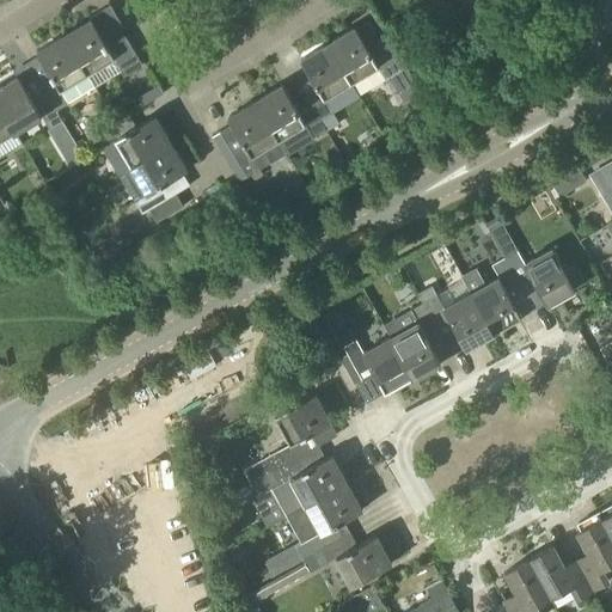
[(110,7),(62,37),(95,92),(121,77),(124,81),(144,69),(120,30),(123,29),(110,7)]
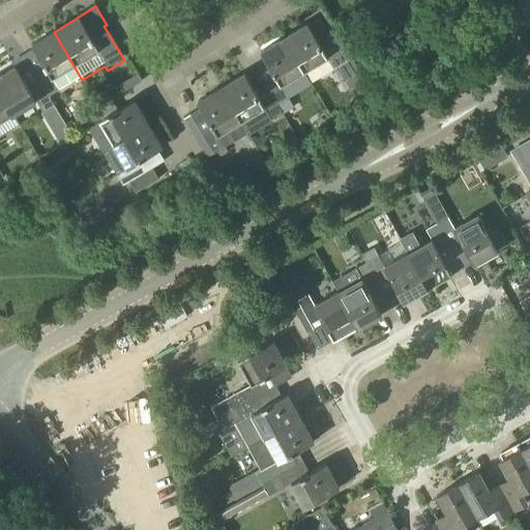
[(285,38),(304,72),(327,59),(333,69),(346,62),(350,70),(358,66),(352,58),(339,35),(331,39),(328,34),(318,41),(307,25),(285,38)]
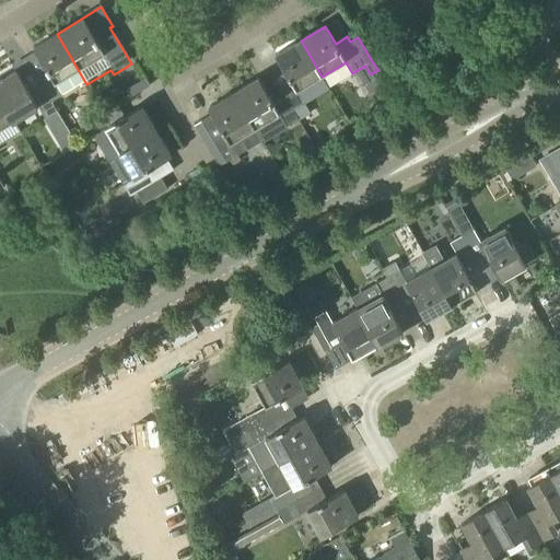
[(63,97),(86,84),(57,34),(32,49),(35,55),(25,60),(37,81),(38,81),(51,103),(62,96),(63,97)]
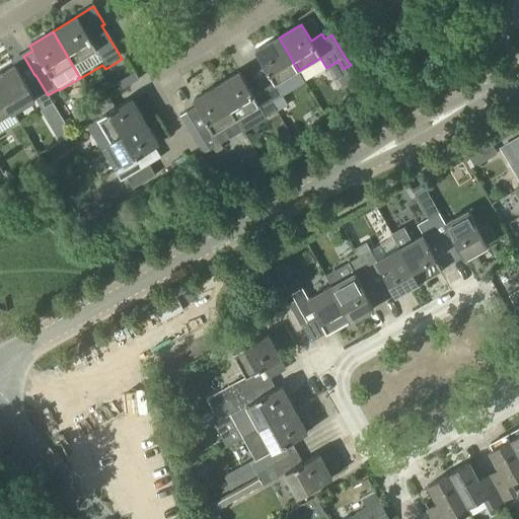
[(276,85),(298,71),(279,38),(255,52),(265,67),(253,73),(258,82),(261,82),(271,101),(272,101),(282,95),(276,85)]
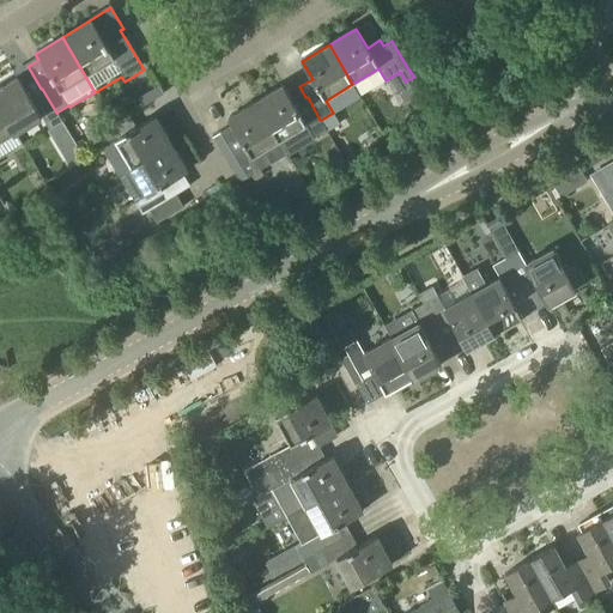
[(41,89),(28,66),(14,73),(18,79),(0,89),(0,115),(17,143),(44,126),(70,170),(85,161),(56,113),(42,89),(41,89)]
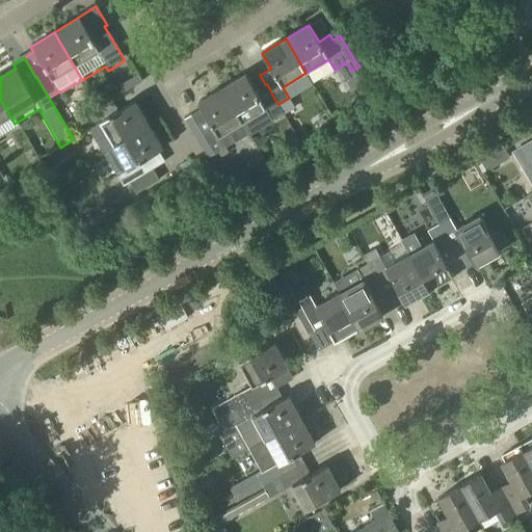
[(138,74),(120,85),(124,92),(142,81),(138,74)]
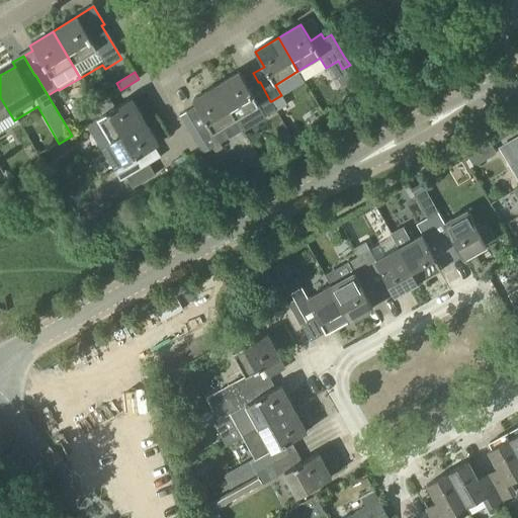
[(258,82),(248,88),(239,72),(216,86),(236,119),(258,106),(265,116),(276,109),(271,101),(270,101),(260,82),(258,82)]
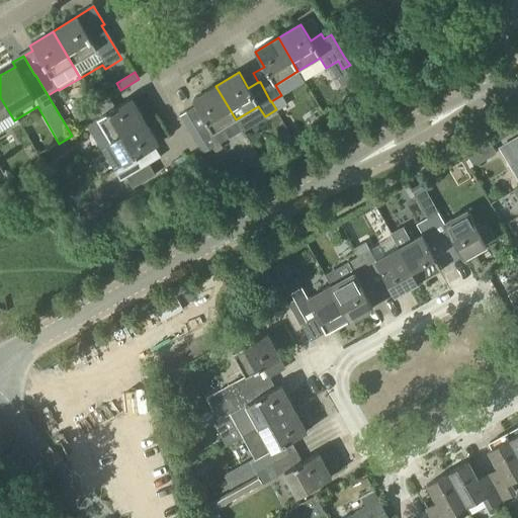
[(202,114),(191,121),(209,150),(229,138),(223,127),(236,119),(216,86),(193,99),(202,114)]
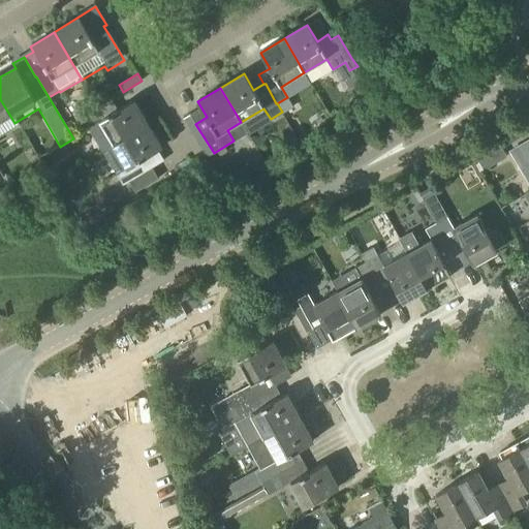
[(293,106),(287,97),(277,103),(282,112),(282,113),(293,106)]
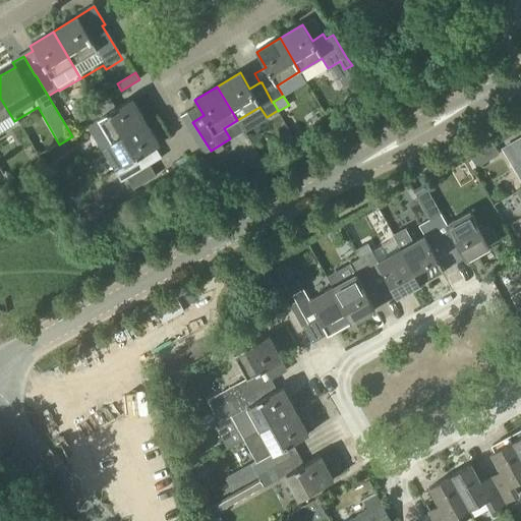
[(0,129),(14,121),(0,98),(0,129)]
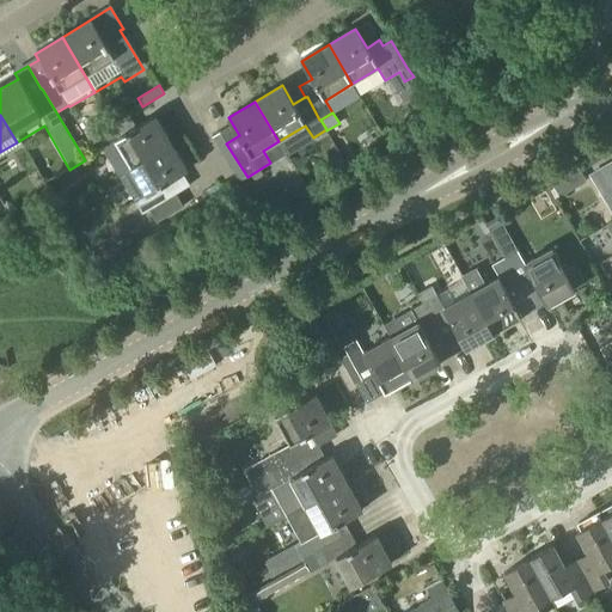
[(129,115),(96,135),(103,147),(110,144),(126,170),(171,144),(155,116),(136,128),(129,115)]
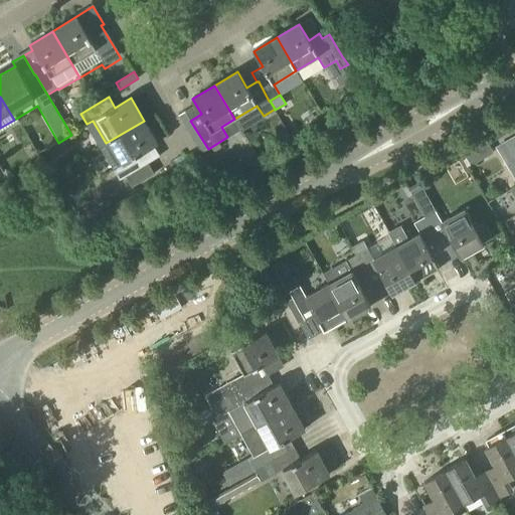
[(106,143),(100,147),(106,157),(120,180),(119,180),(126,191),(134,186),(135,185),(154,174),(148,163),(159,156),(154,146),(158,144),(144,121),(106,143)]
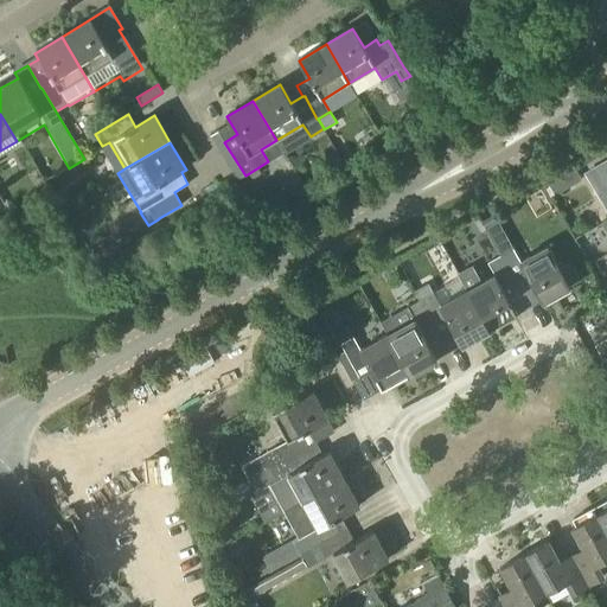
[(330,173),(344,166),(343,164),(338,155),(324,163),(328,171),(330,173)]
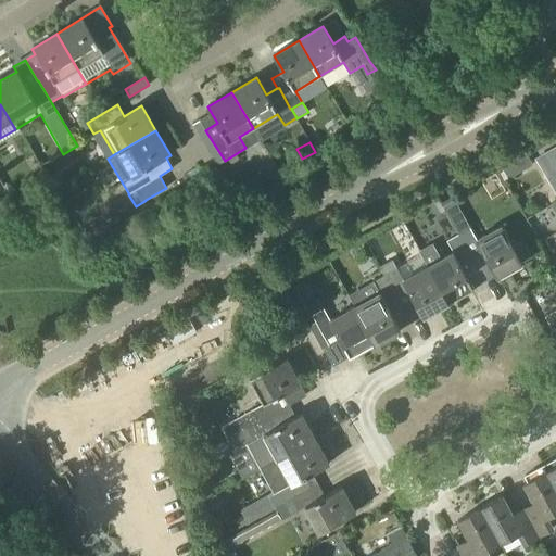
[(555,167),(545,174),(552,184),(555,193),(555,167)]
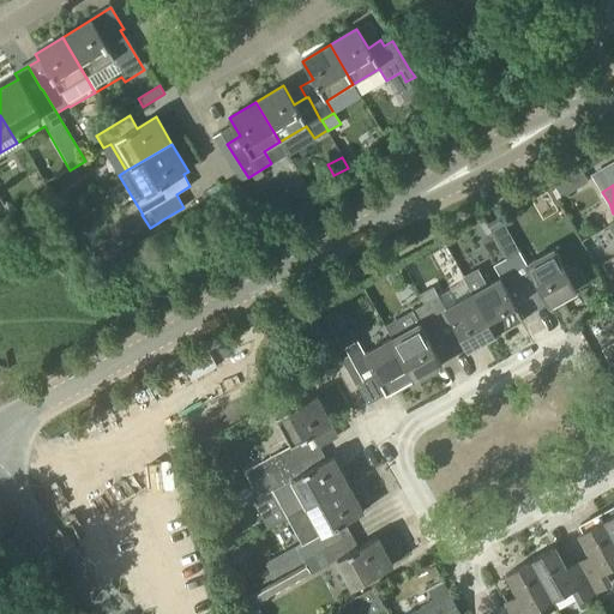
[(277,208),(276,205),(268,190),(252,199),(260,214),(263,216),(277,208)]
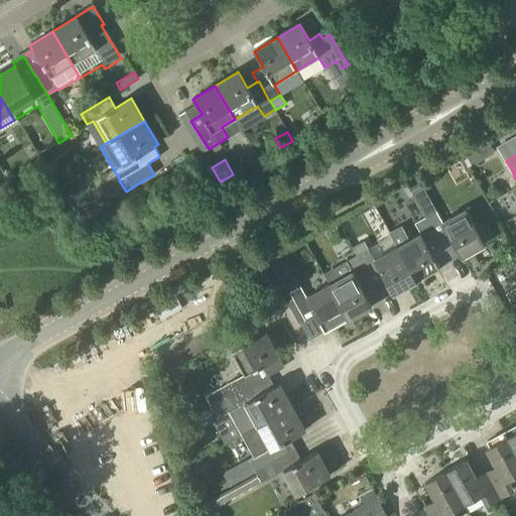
[(425,219),(441,246),(453,241),(461,257),(486,243),(467,210),(443,223),(437,212),(425,219)]
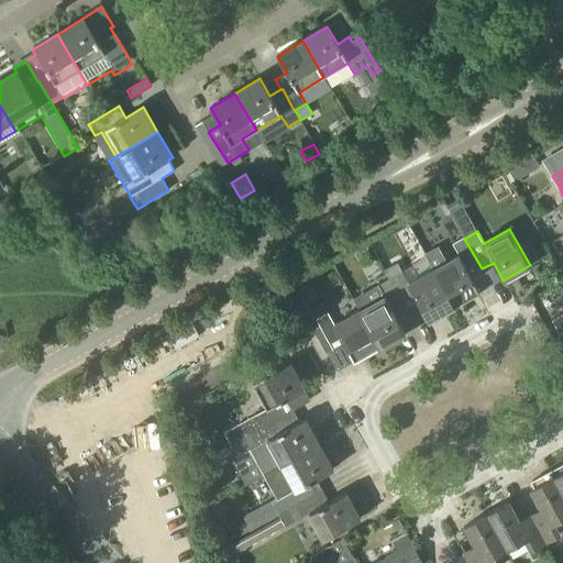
[(481,269),(482,268),(464,239),(452,244),(460,256),(448,263),(441,252),(433,250),(423,254),(433,271),(454,307),(479,293),(465,267),(476,262),(481,269)]
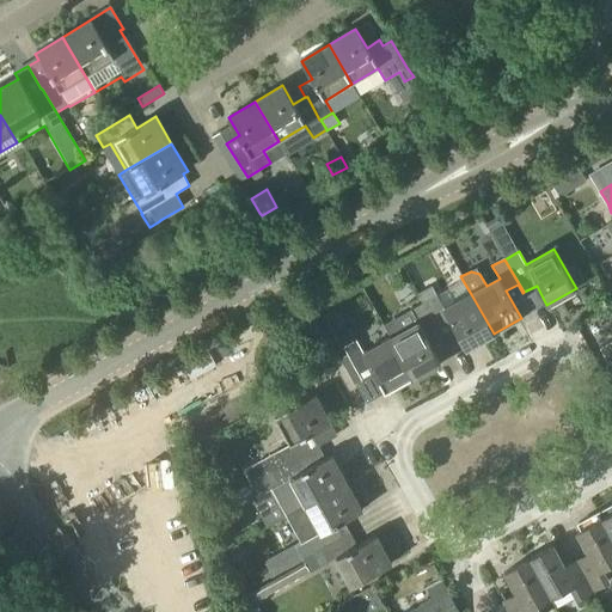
[(466,349),(494,334),(471,294),(445,308),(438,295),(424,303),(444,336),(456,330),(466,349)]
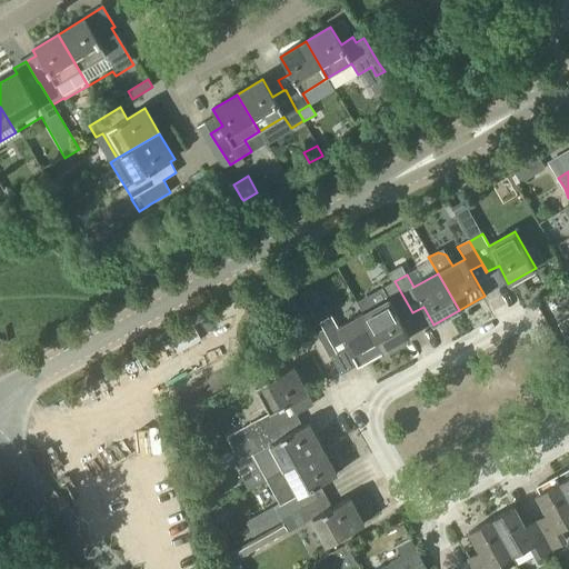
[(400,319),(412,312),(395,281),(382,288),(389,300),(365,315),(385,351),(410,337),(400,319)]
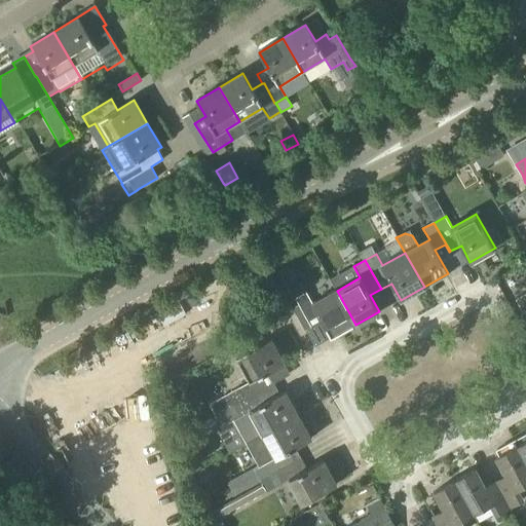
[(331,338),(355,325),(337,291),(312,304),(306,292),(294,298),(311,330),(323,324),(331,338)]
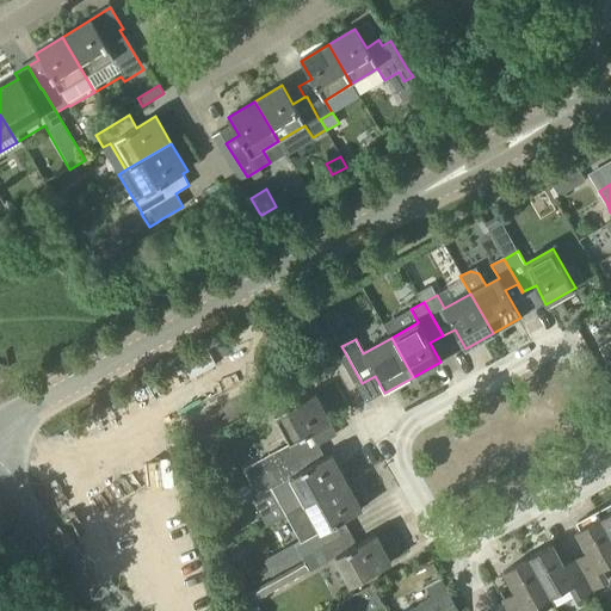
[(610,343),(610,340),(598,347),(608,365),(610,363),(610,364),(610,343)]
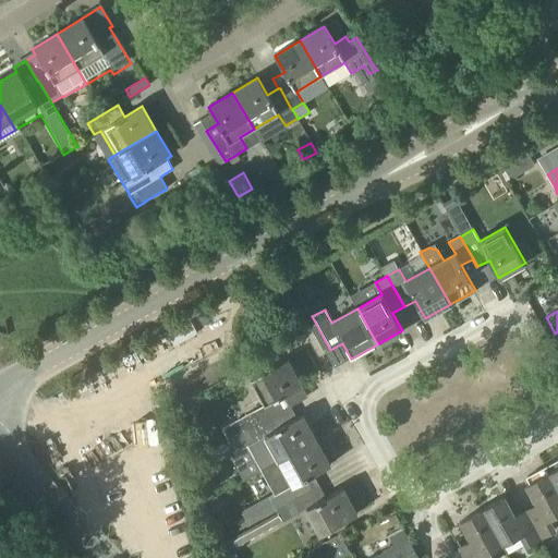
[(247,431),(290,407),(307,397),(302,387),(303,386),(288,360),(252,379),(265,404),(241,419),(246,429),(247,431)]
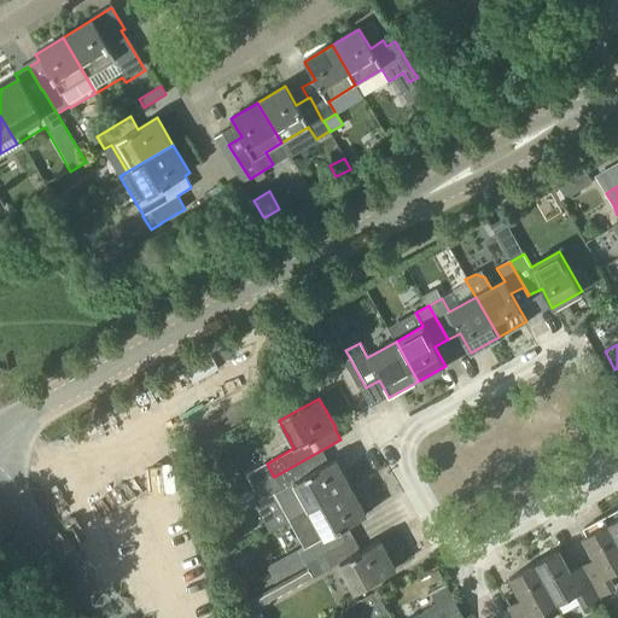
[(289,523),(351,488),(336,460),(330,464),(321,450),(274,477),(273,476),(252,488),(260,501),(274,494),(289,523)]
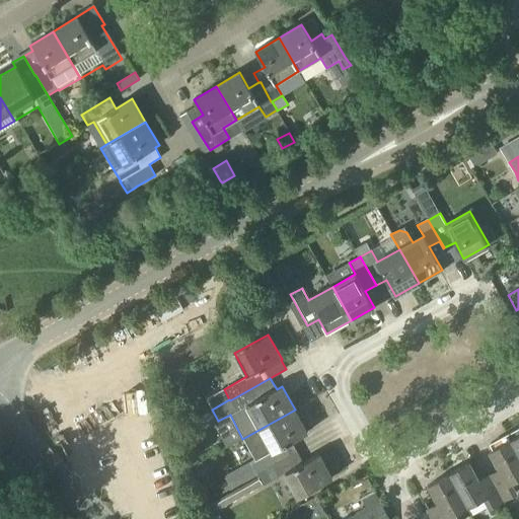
[(191,411),(187,400),(179,403),(183,415),(191,411)]
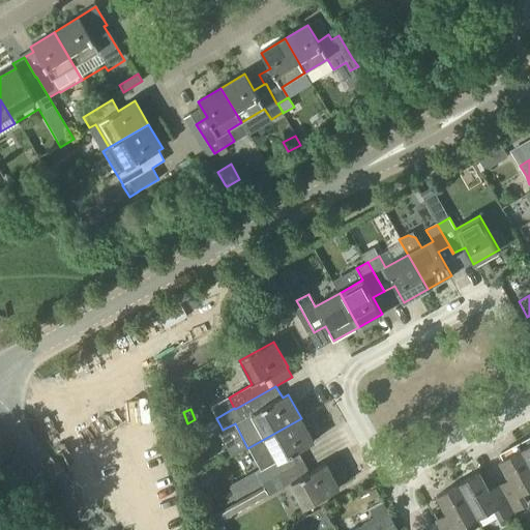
[(263,486),(304,463),(298,451),(314,442),(301,418),(247,448),(260,471),(256,473),(263,486)]
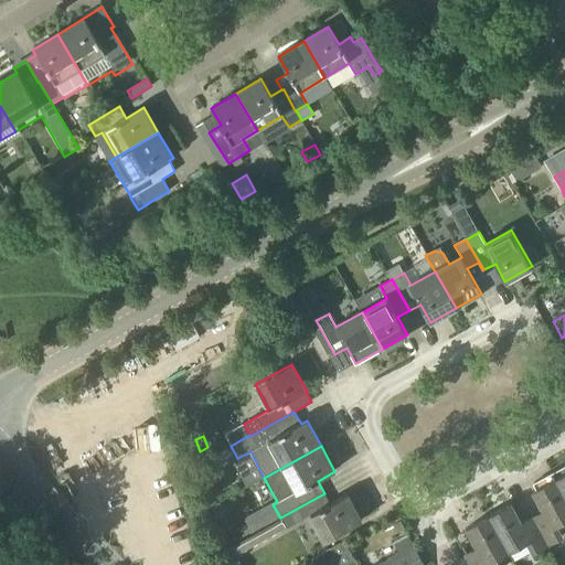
[(564,465),(552,472),(564,497),(564,465)]
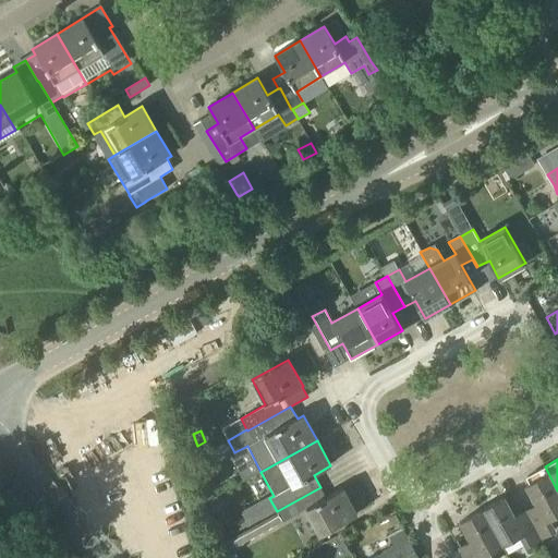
[(557,490),(545,466),(525,477),(530,484),(526,485),(537,504),(525,510),(541,538),(556,530),(554,526),(557,524),(557,490)]
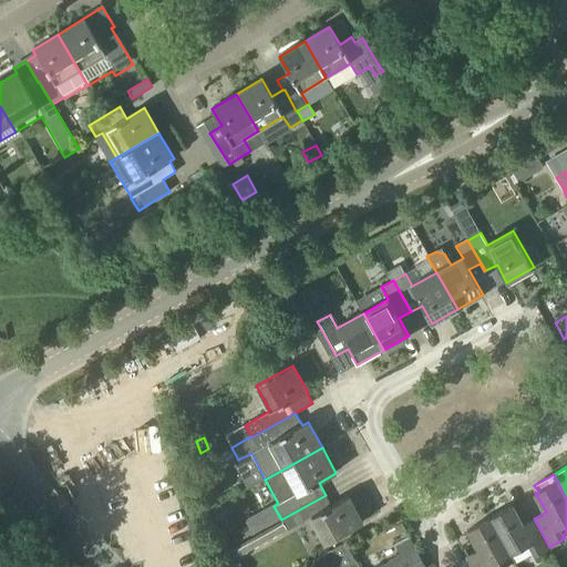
[(326,495),(281,519),(287,531),(312,516),(327,543),(364,523),(350,496),(331,506),(326,495)]
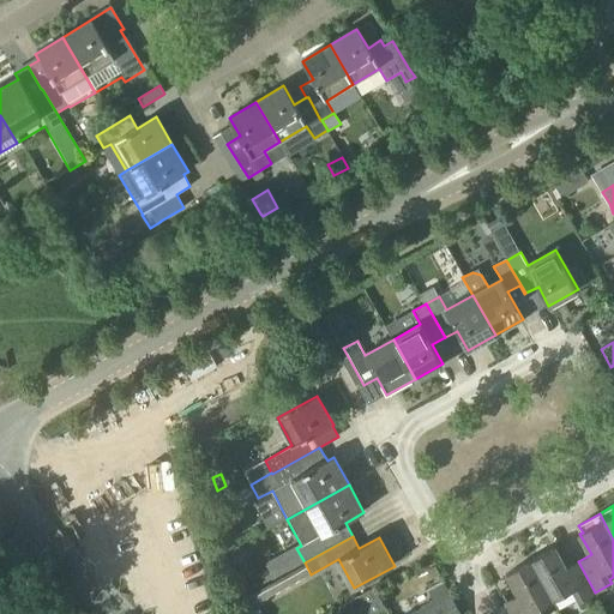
[(595,593),(578,561),(566,569),(554,548),(531,561),(554,602),(573,591),(578,601),(595,593)]
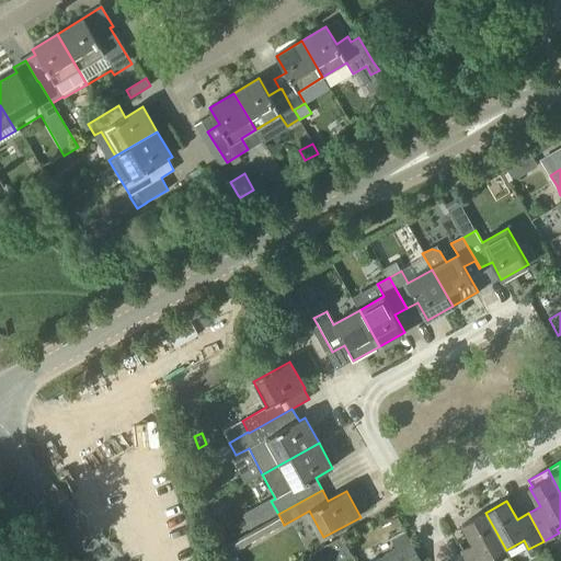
[(487,560),(488,560),(506,550),(485,513),(464,525),(473,544),(461,550),(467,560),(487,560)]
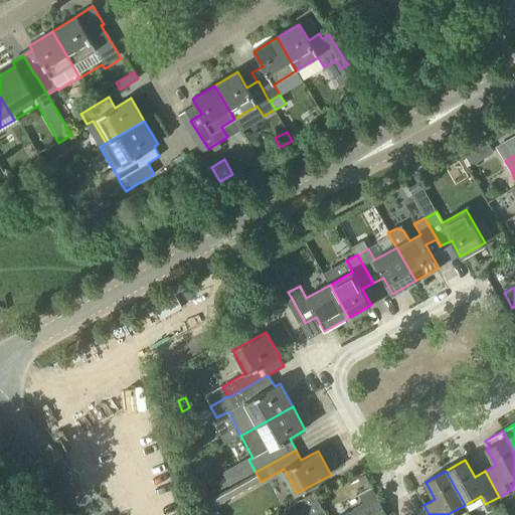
[(346,514),(345,514),(385,514),(371,488),(358,495),(363,505),(346,514)]
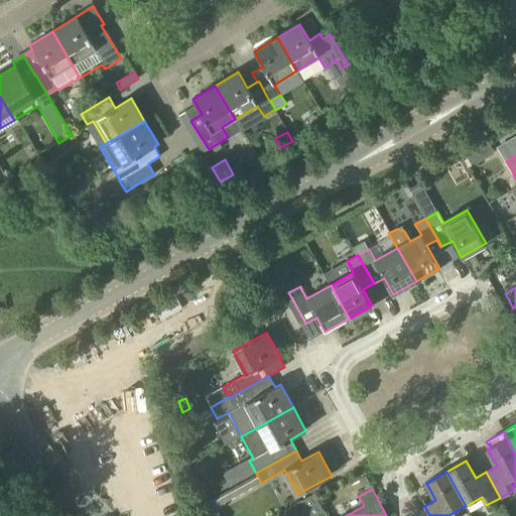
[(289,511),(291,515),(307,515),(321,509),(315,497),(289,511)]
